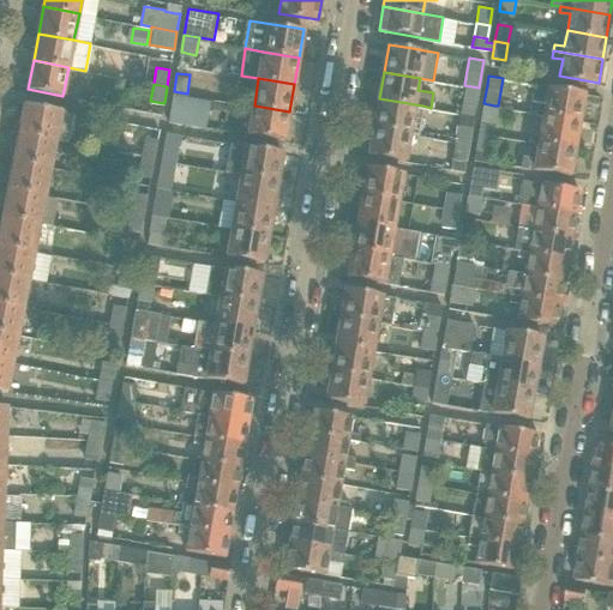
[(546,102),(544,114),(580,120),(584,92),(534,84),(532,100),(546,102)]
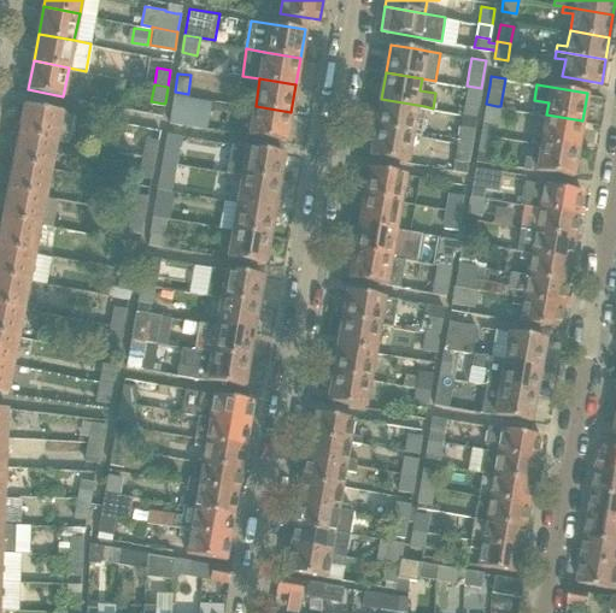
[(481,88),(467,86),(464,100),(479,102),(481,88)]
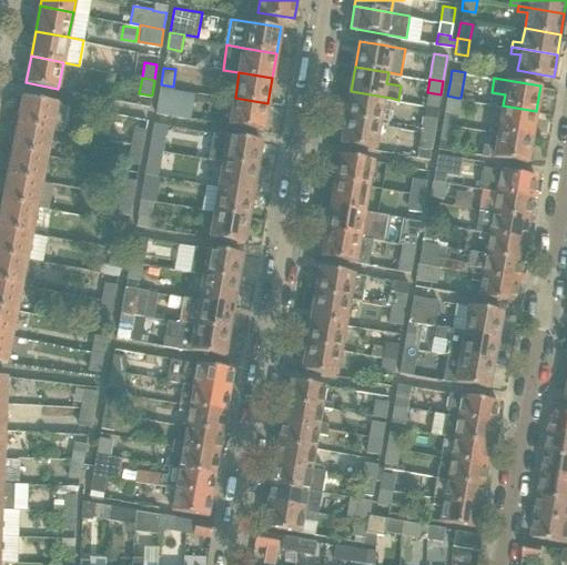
[(84,80),(82,91),(100,94),(102,83),(84,80)]
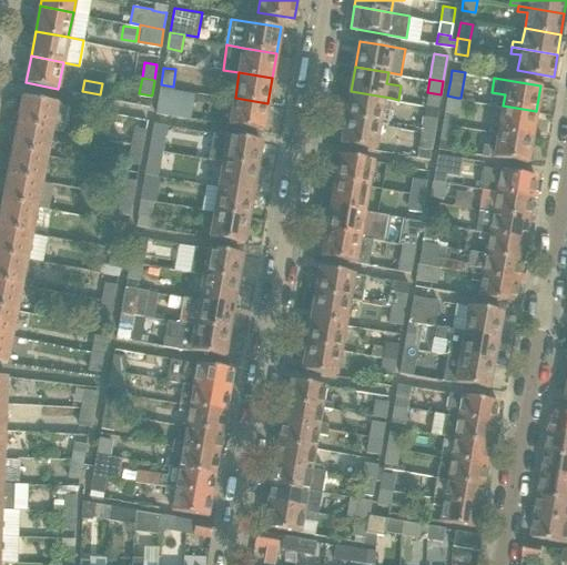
[(157,111),(157,112),(190,117),(191,106),(193,91),(173,88),(173,87),(161,84),(159,100),(157,111)]
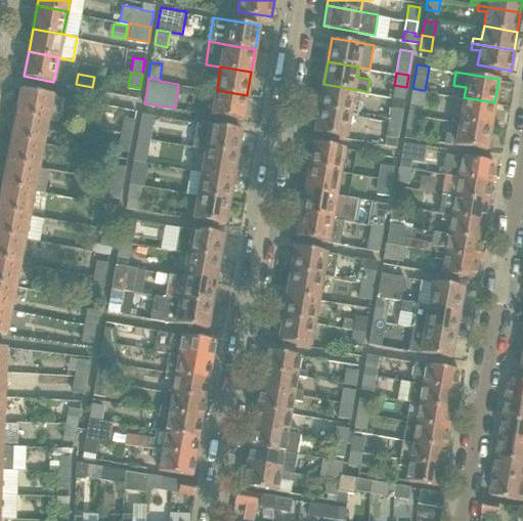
[(323,84),(319,107),(350,113),(356,114),(360,90),(323,84)]
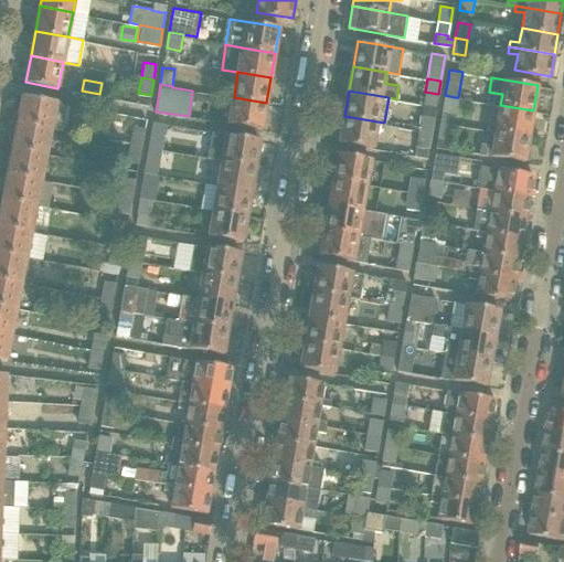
[(23,95),(18,120),(53,127),(57,102),(23,95)]
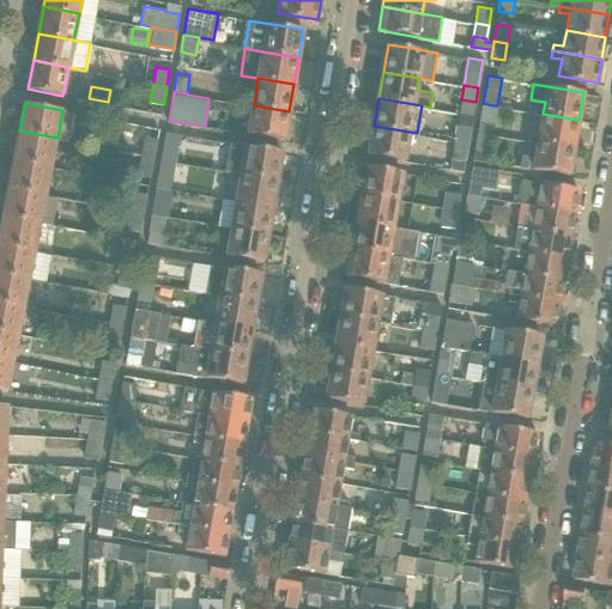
[(480,119),(480,120),(492,122),(495,122),(497,105),(495,105),(494,105),(483,103),(480,119)]
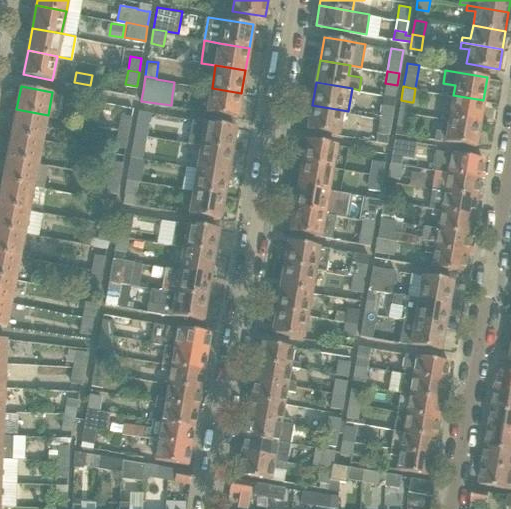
[(241,93),(212,88),(208,111),(237,116),(241,93)]
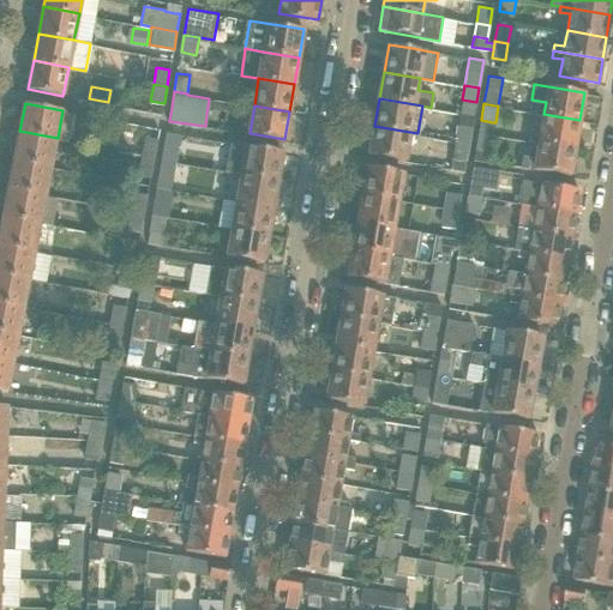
[(544,114),(539,142),(575,148),(580,120),(544,114)]
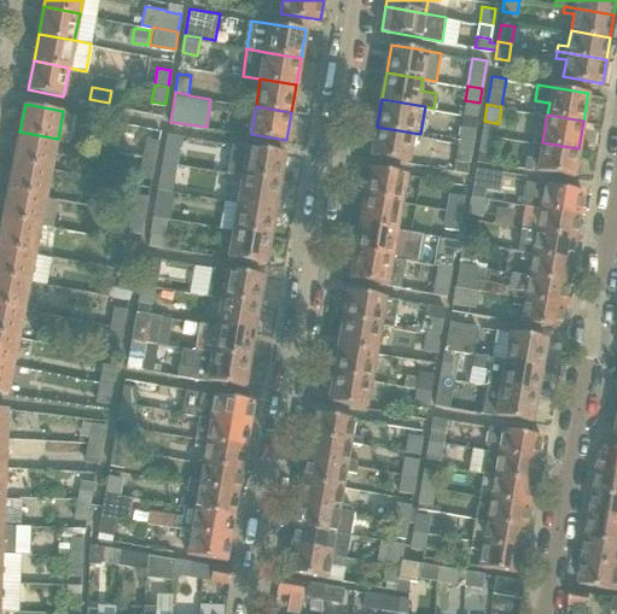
[(461,118),(458,140),(472,142),(476,121),(461,118)]
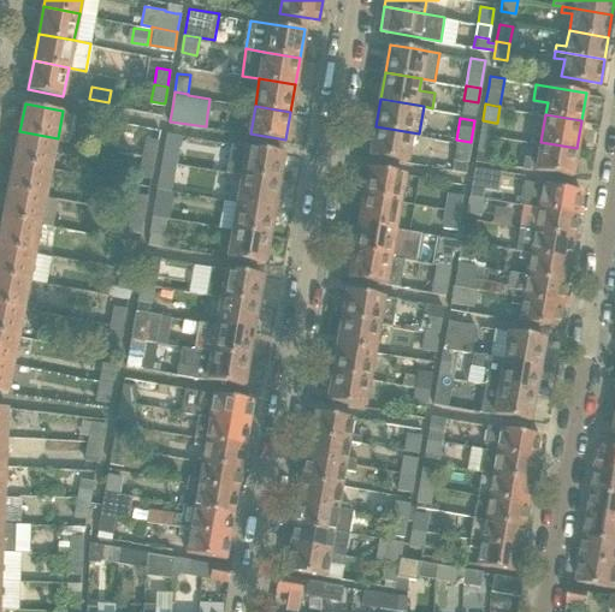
[(412,132),(376,126),(371,154),(407,160),(412,132)]
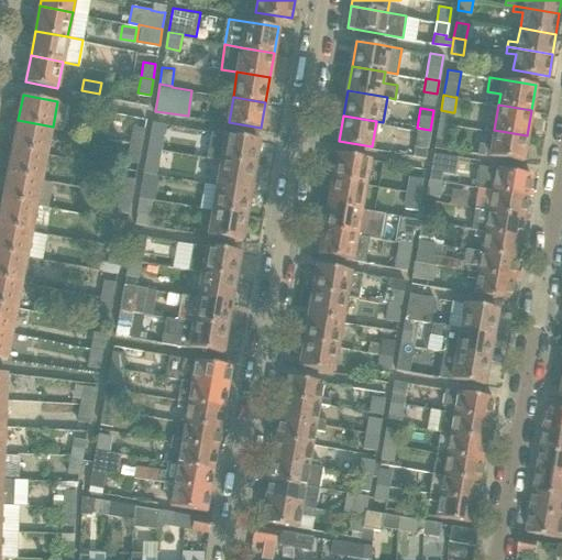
[(18,120),(13,145),(47,152),(53,127),(18,120)]
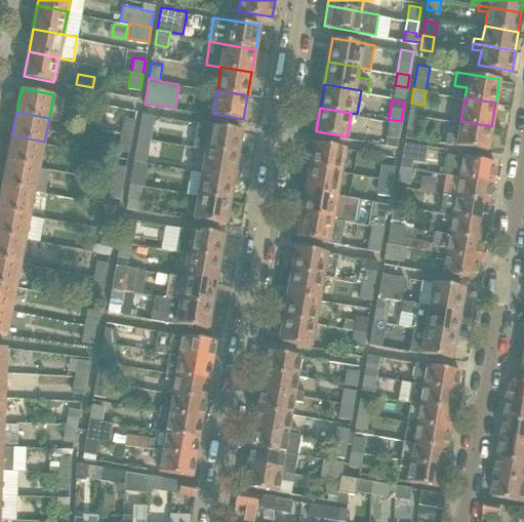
[(407,125),(407,127),(417,128),(418,128),(419,129),(421,114),(420,114),(409,112),(407,125)]
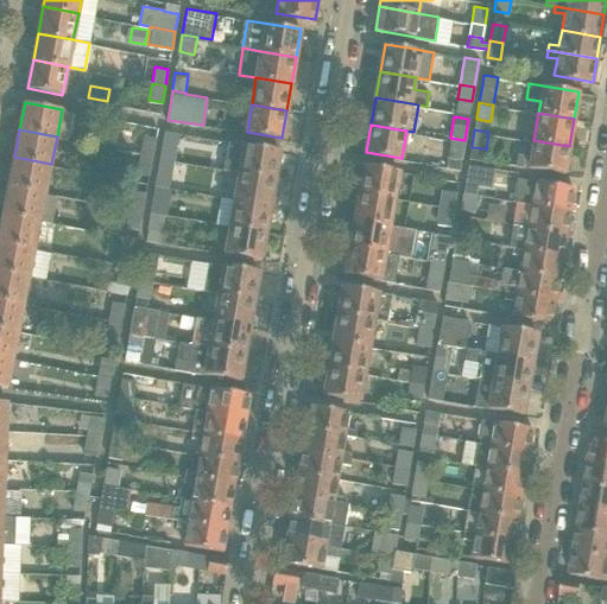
[(145,134),(141,152),(149,154),(150,154),(152,154),(153,154),(156,137),(155,137),(153,137),(152,135),(151,135),(145,134)]
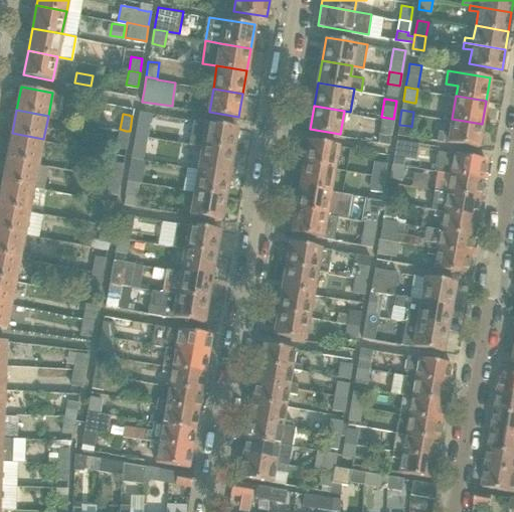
[(393,119),(381,117),(379,129),(391,131),(393,119)]
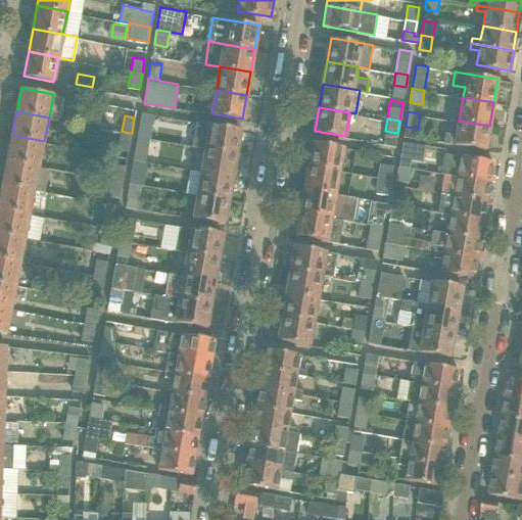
[(140,120),(138,136),(149,138),(152,122),(140,120)]
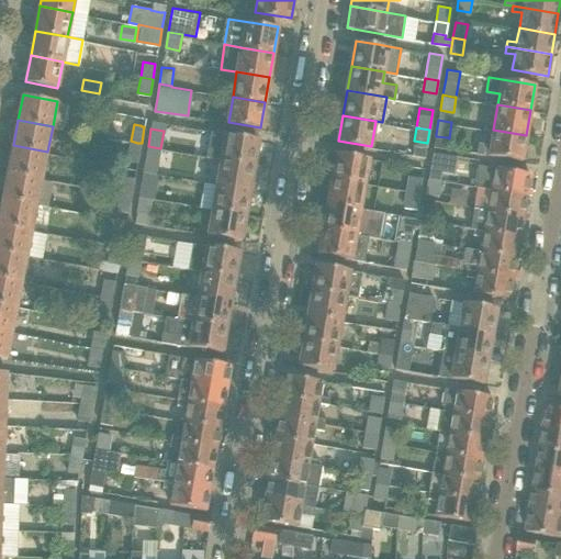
[(206,156),(222,158),(255,164),(259,138),(211,130),(206,156)]
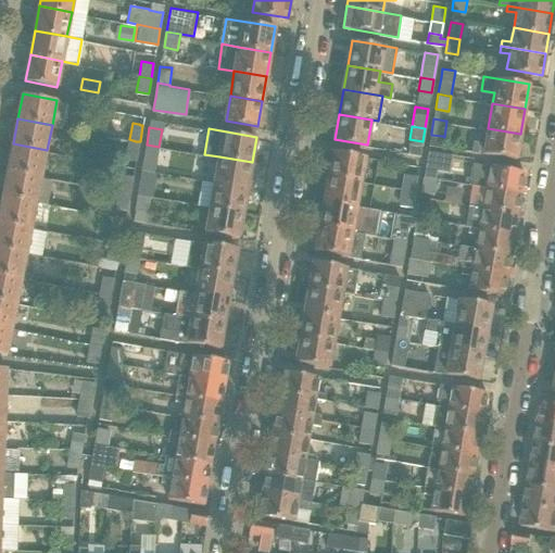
[(520,134),(488,128),(486,141),(472,139),(471,151),(516,159),(520,134)]
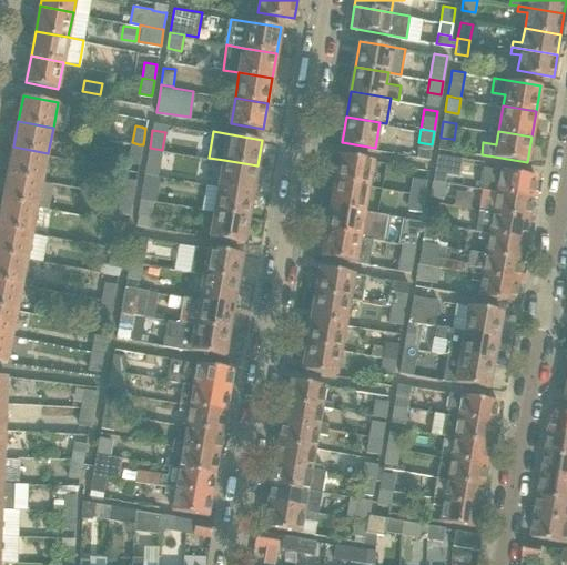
[(132,142),(129,160),(137,162),(140,162),(143,144),(142,144),(140,144),(139,144),(132,142)]
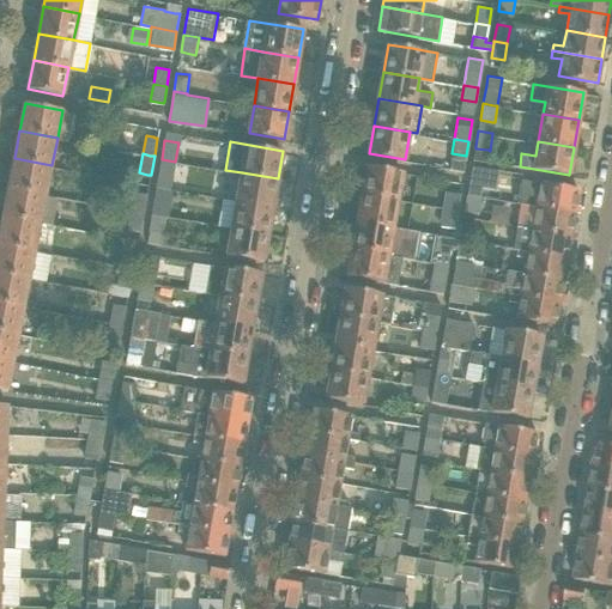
[(14,158),(8,187),(47,194),(52,165),(14,158)]
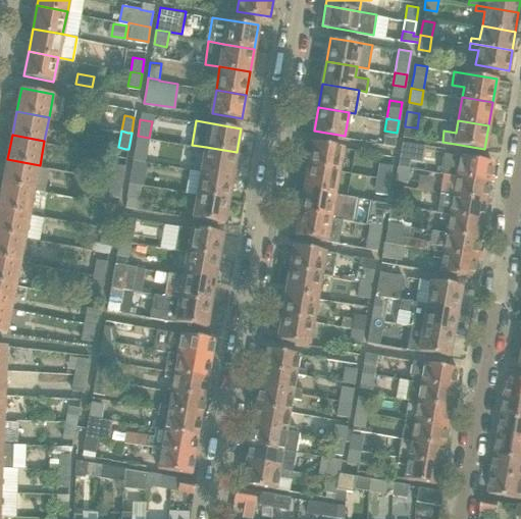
[(149,138),(138,136),(135,149),(147,151),(149,138)]
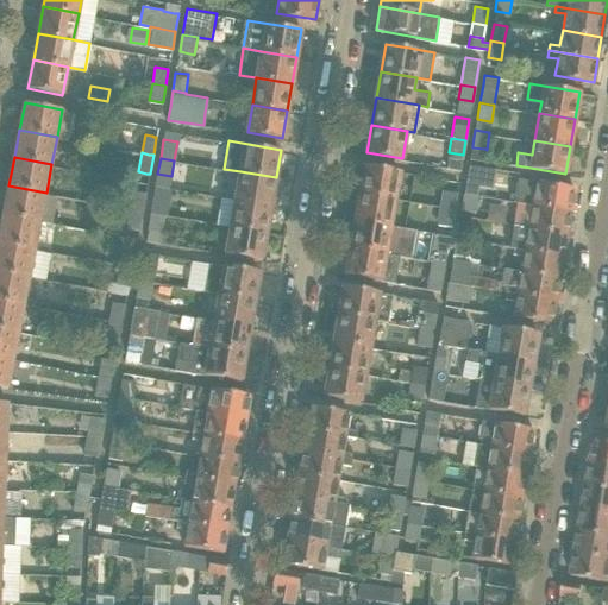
[(469,169),(464,191),(465,191),(477,194),(480,182),(482,165),(469,163),(469,169)]
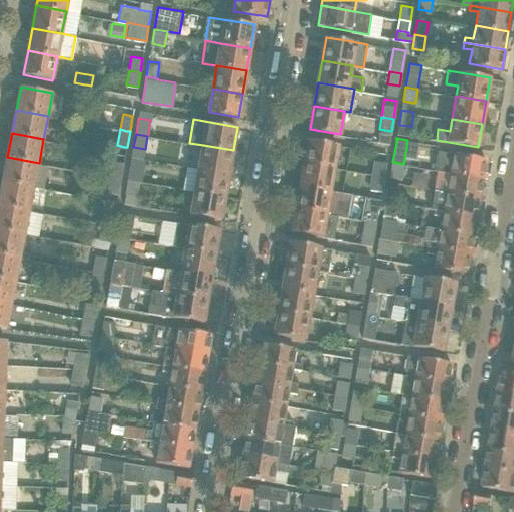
[(309,139),(305,163),(334,168),(338,144),(309,139)]
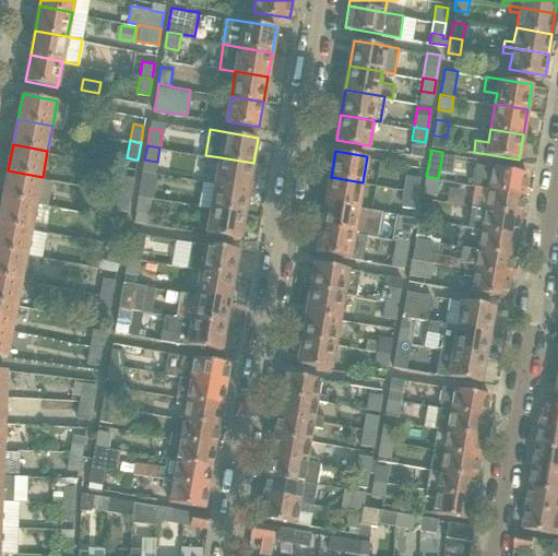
[(221,157),(216,182),(249,188),(250,179),(257,180),(259,164),(253,163),(221,157)]
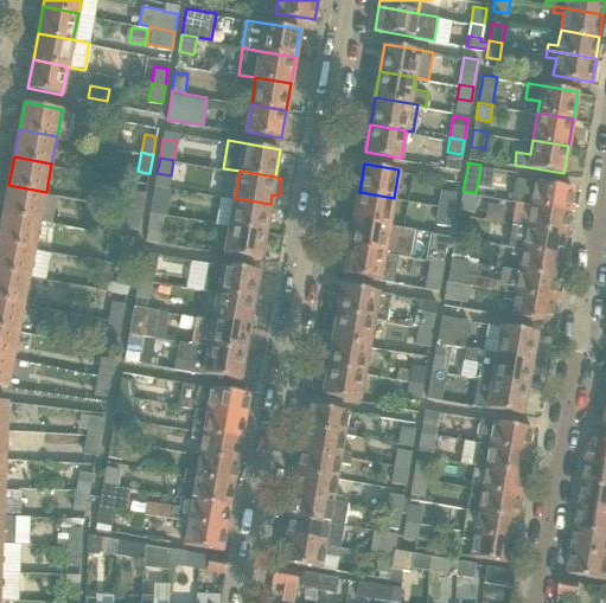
[(517,177),(512,200),(516,200),(521,201),(569,210),(573,187),(550,183),(538,181),(535,180),(517,177)]
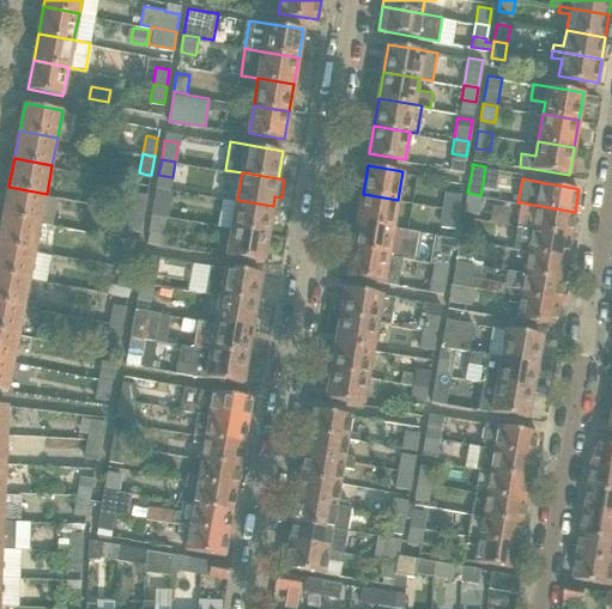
[(8,187),(4,214),(41,221),(47,194),(8,187)]
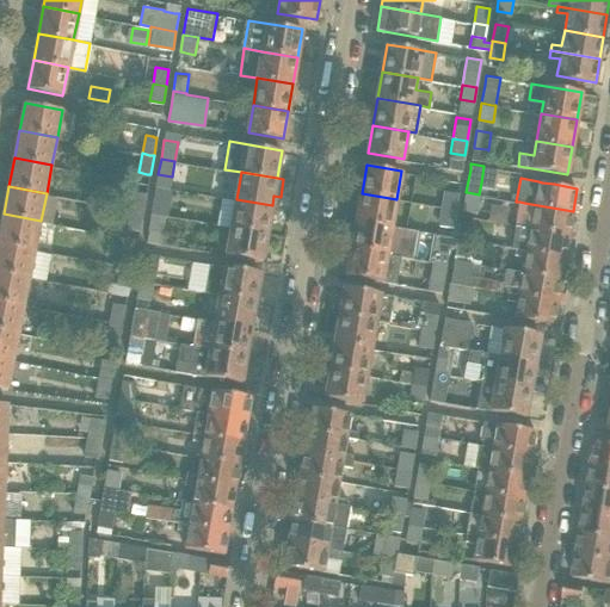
[(445,190),(443,206),(454,209),(455,209),(456,209),(460,193),(458,192),(456,192),(445,190)]
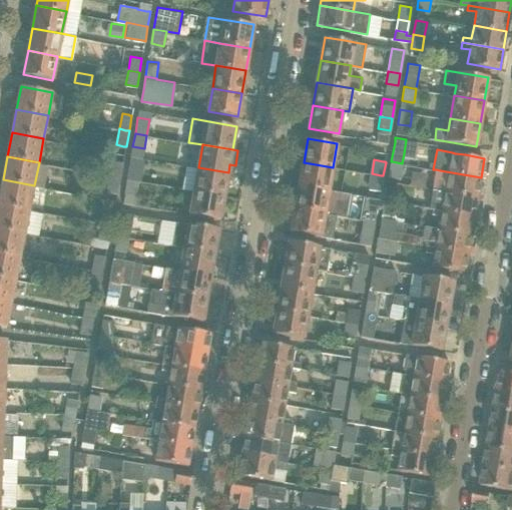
[(112,160),(110,175),(117,177),(118,177),(119,177),(122,162),(121,161),(112,160)]
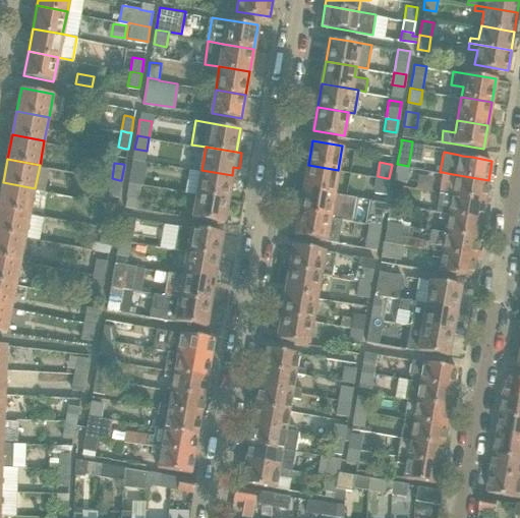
[(397,164),(395,179),(396,179),(406,181),(406,179),(407,175),(408,166),(398,164),(397,164)]
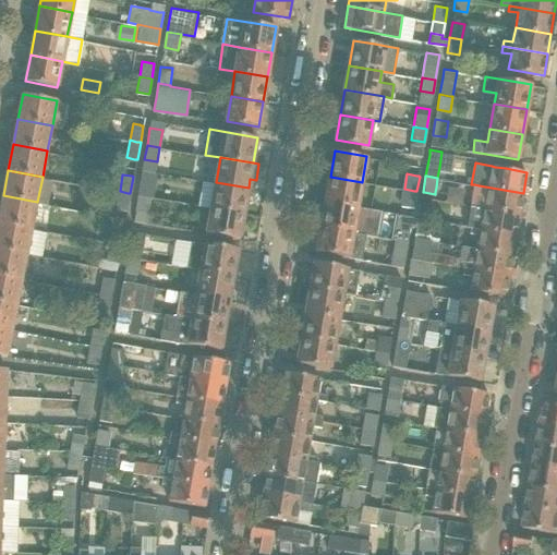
[(141,177),(138,194),(150,196),(153,196),(156,179),(154,179),(153,178),(141,177)]
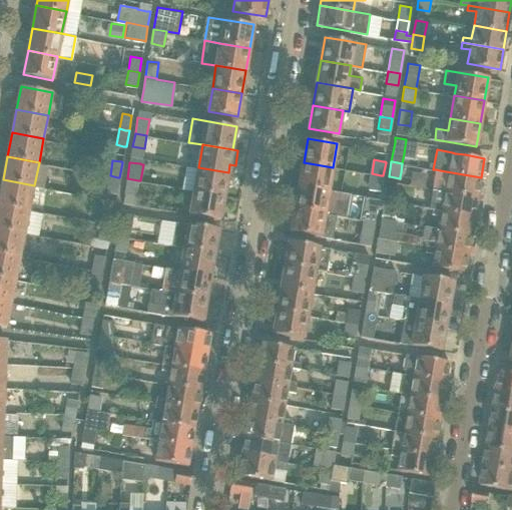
[(304,162),(300,184),(330,189),(333,167),(304,162)]
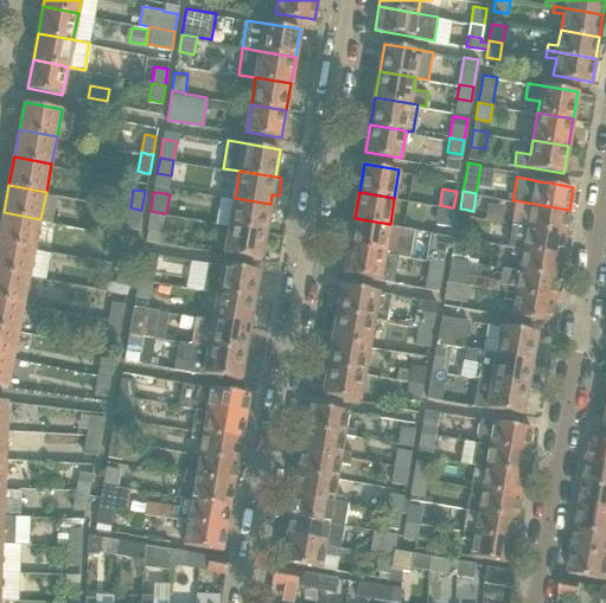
[(235,198),(231,224),(266,230),(270,204),(235,198)]
